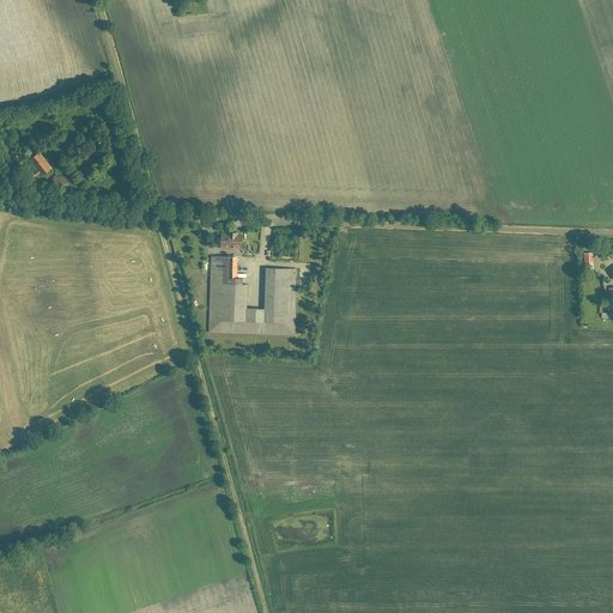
[(40,152),(29,159),(40,175),(50,168),(40,152)]
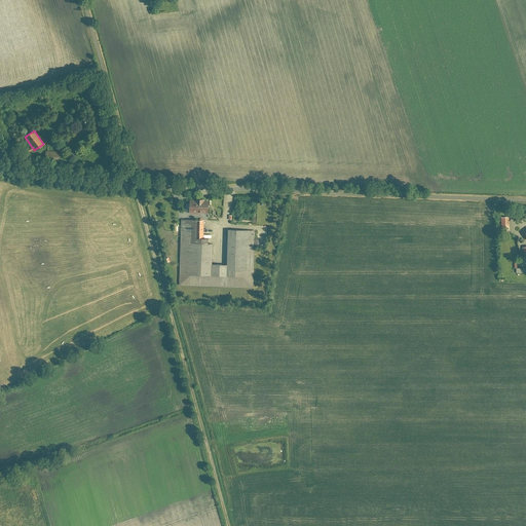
[(29,153),(24,155),(29,165),(34,162),(29,153)]
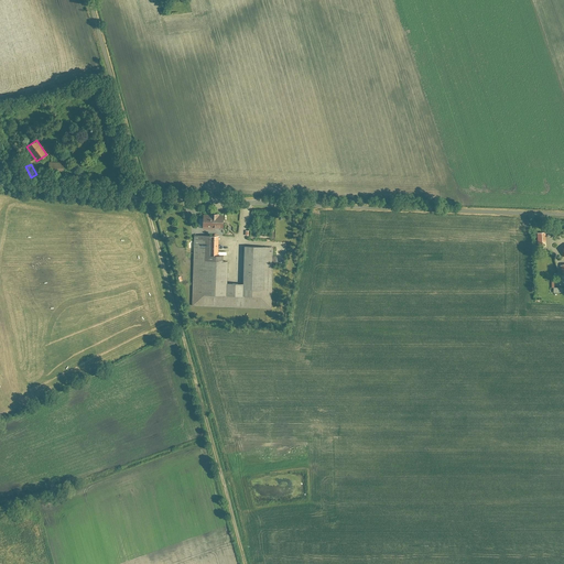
[(52,165),(51,174),(64,175),(64,166),(52,165)]
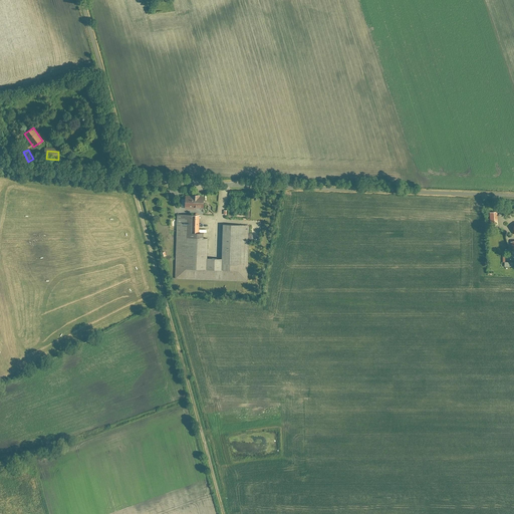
[(203,197),(186,196),(185,208),(203,209),(203,197)]
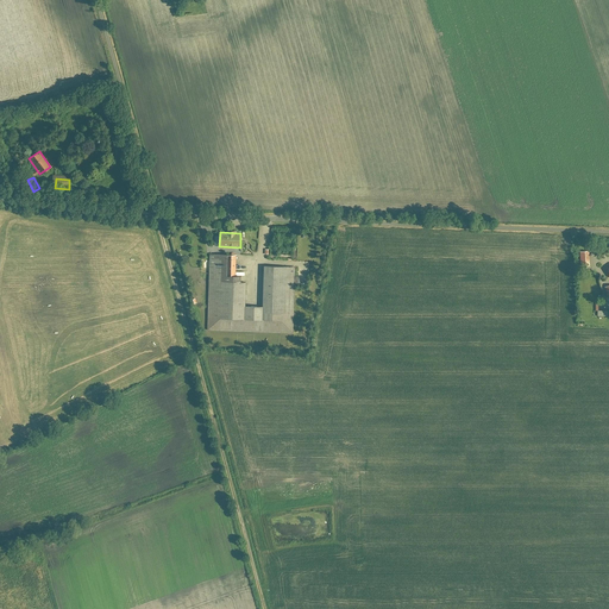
[(205,332),(292,334),(294,267),(263,267),(262,308),(245,307),(245,282),(237,281),(237,256),(207,255),(205,332)]
